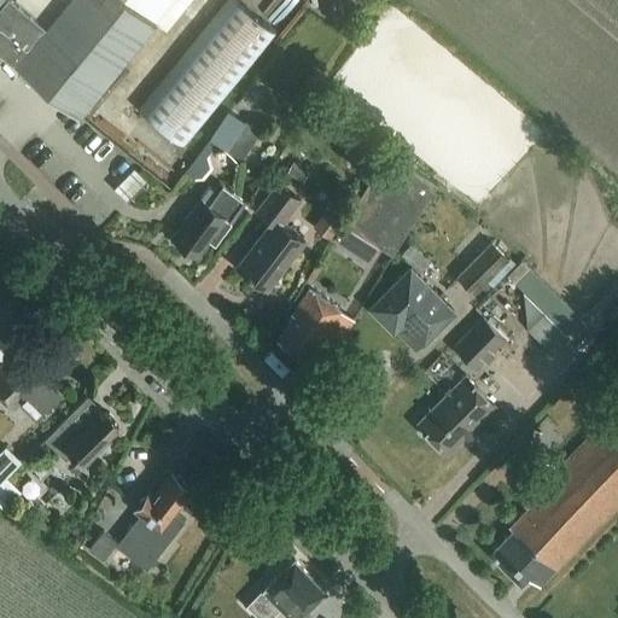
[(0,0),(0,48),(79,114),(155,21),(167,30),(190,0),(0,0)]
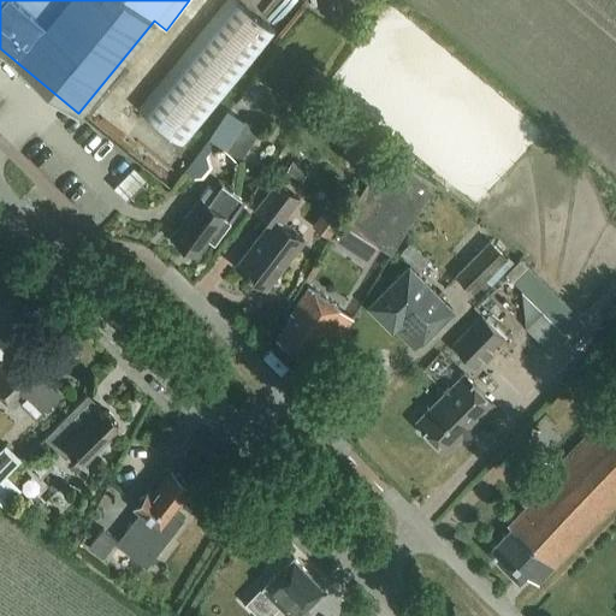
[(184,144),(278,31),(237,0),(226,0),(141,110),(184,144)]
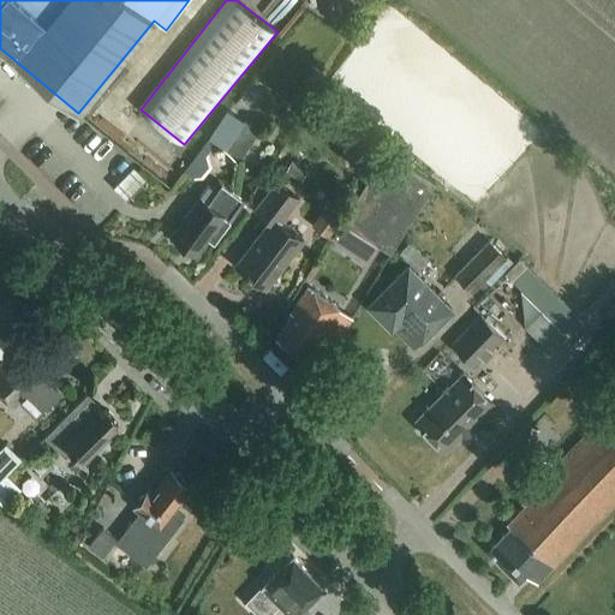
[(208,136),(242,157),(260,130),(226,108),(208,136)]
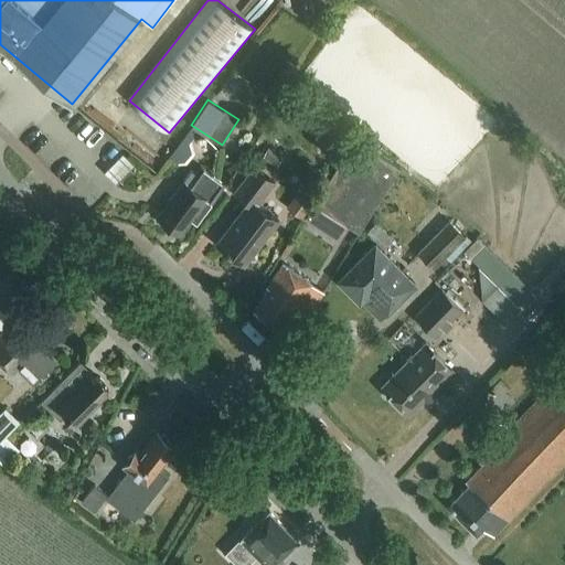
[(353,138),(312,203),(358,232),(400,168),(353,138)]
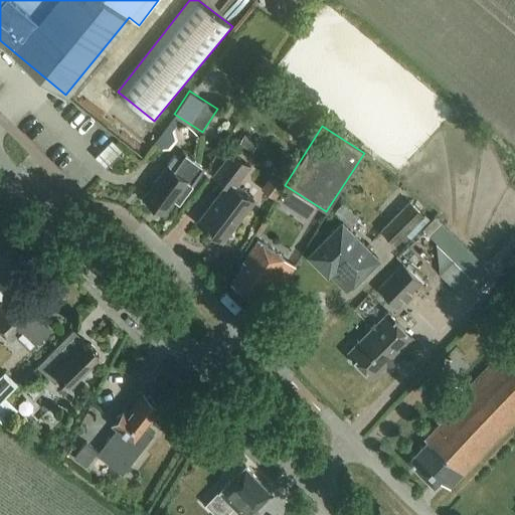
[(192,185),(204,167),(183,152),(171,168),(167,165),(143,197),(164,213),(188,182),(192,185)]
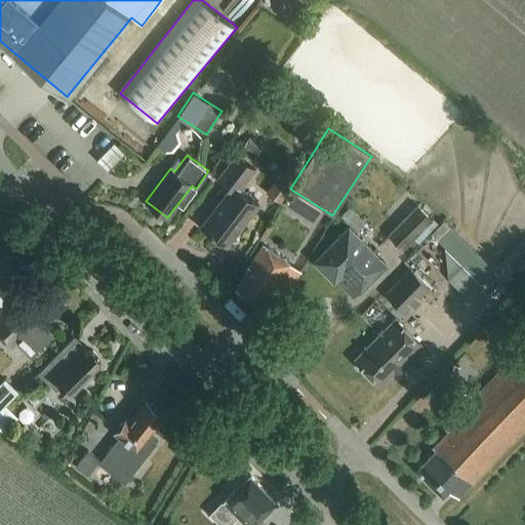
[(201,225),(228,245),(258,205),(239,190),(254,169),(236,155),(217,179),(230,189),(201,225)]
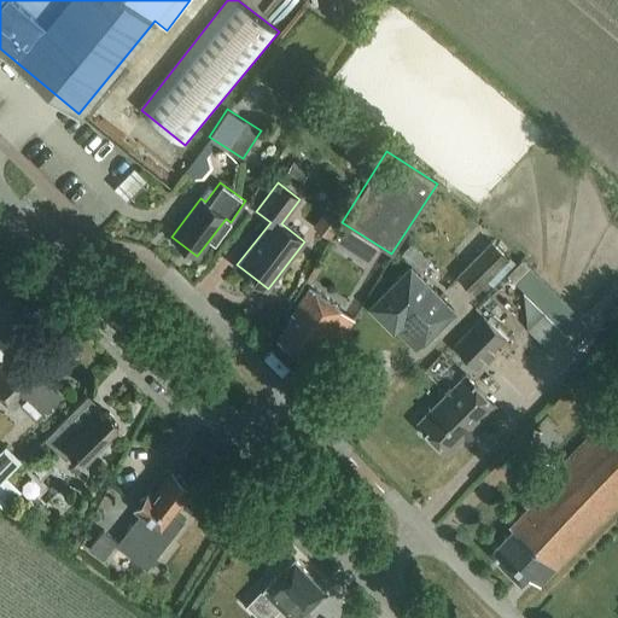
[(489,242),(456,275),(474,293),(508,260),(489,242)]
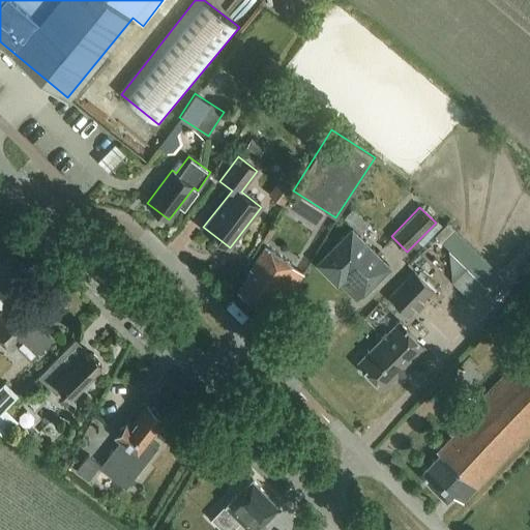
[(369,225),(353,210),(345,218),(359,233),(369,225)]
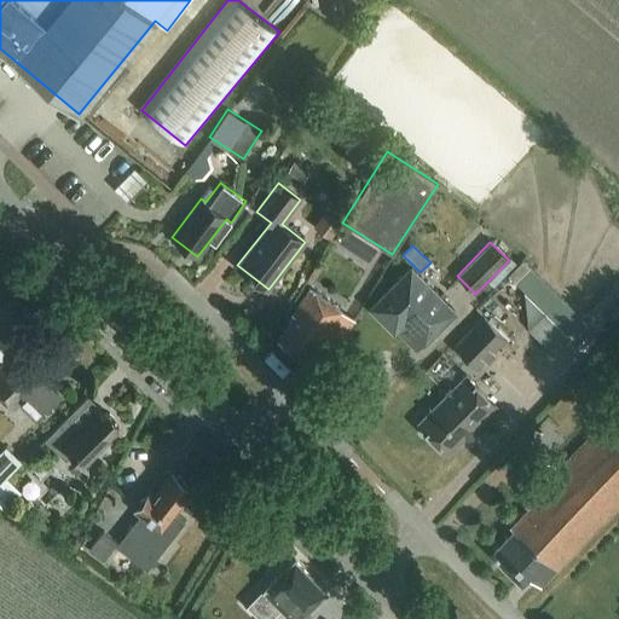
[(424,341),(452,312),(409,270),(371,308),(393,330),(403,320),(424,341)]
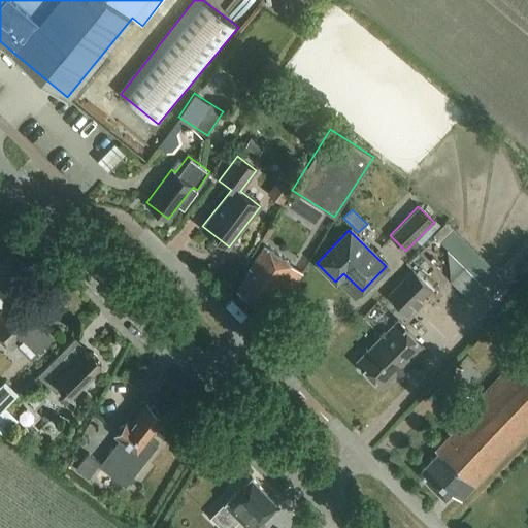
[(237,289),(263,308),(293,264),(264,245),(249,267),(251,268),(237,289)]
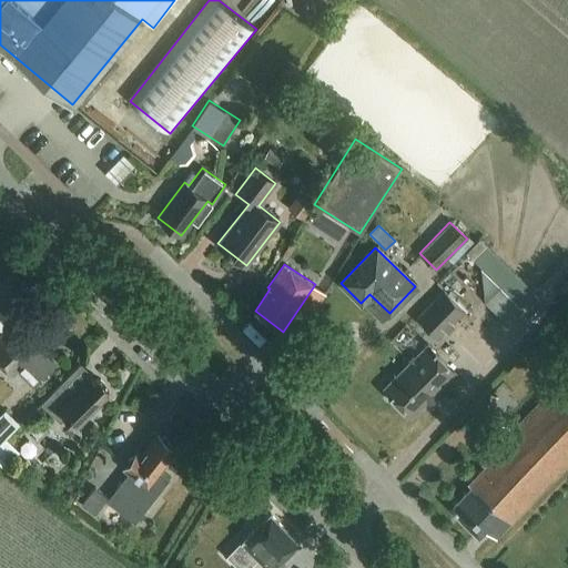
[(510,317),(543,286),(523,266),(490,297),(510,317)]
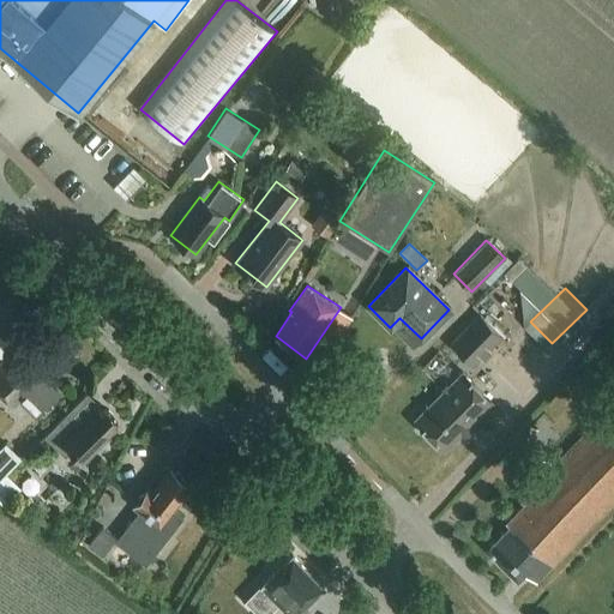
[(473,366),(503,336),(480,313),(450,343),(473,366)]
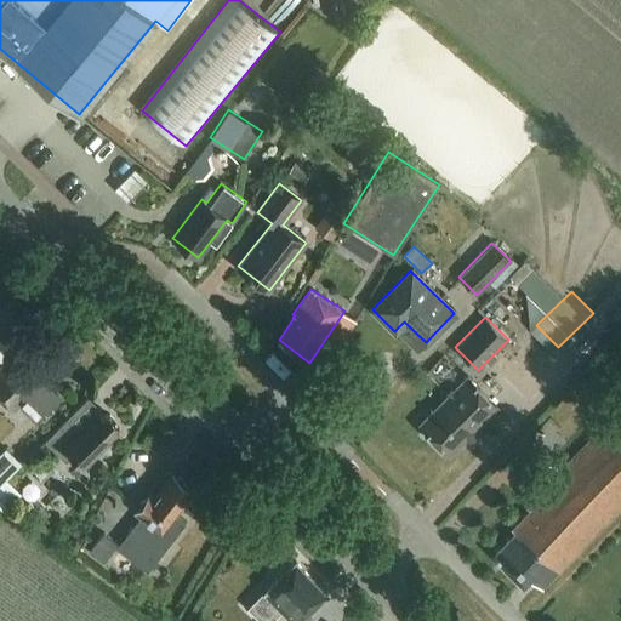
[(0,348),(0,399),(1,398),(15,410),(20,404),(36,421),(60,399),(41,382),(51,371),(24,345),(11,358),(1,348),(0,348)]
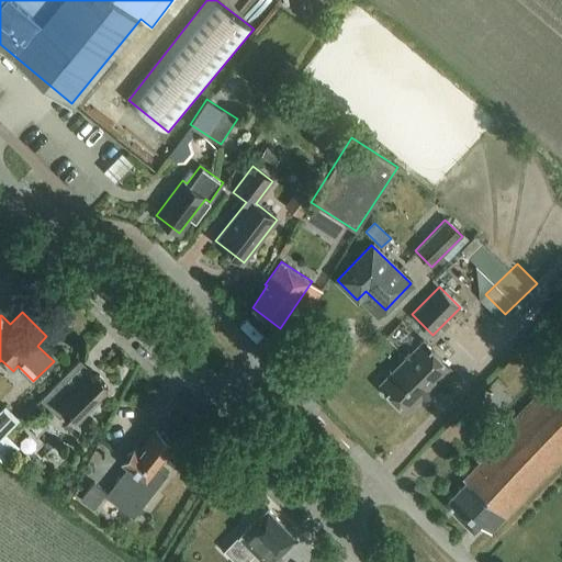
[(406,412),(450,368),(424,341),(380,385),(406,412)]
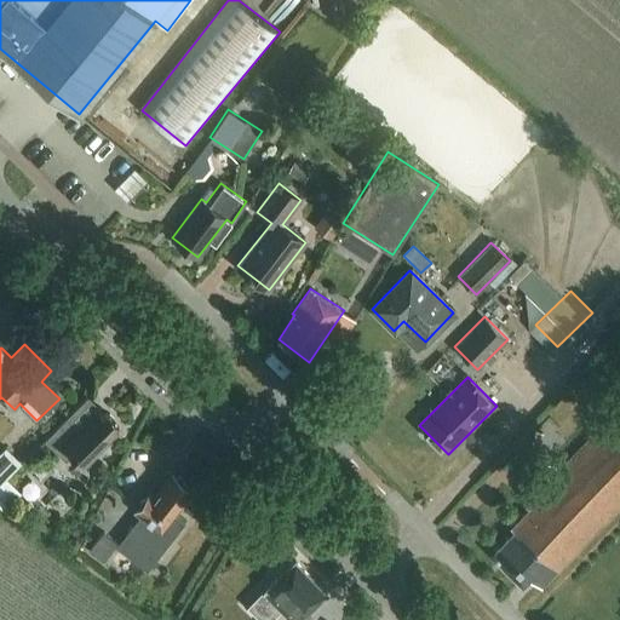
[(114,426),(115,425),(115,420),(109,414),(104,414),(103,417),(98,412),(80,429),(68,417),(45,441),(65,461),(72,455),(84,466),(119,431),(114,426)]
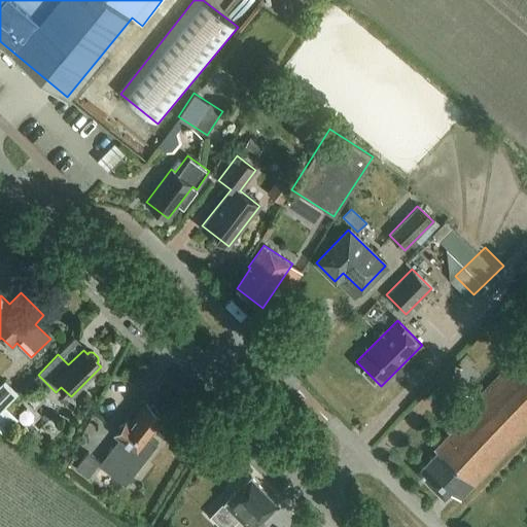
[(452,398),(441,410),(454,423),(448,430),(451,432),(434,449),(437,452),(419,470),(444,495),(449,489),(459,499),(526,430),(526,355),(524,353),(477,400),(469,393),(458,394),(452,399),(452,398)]
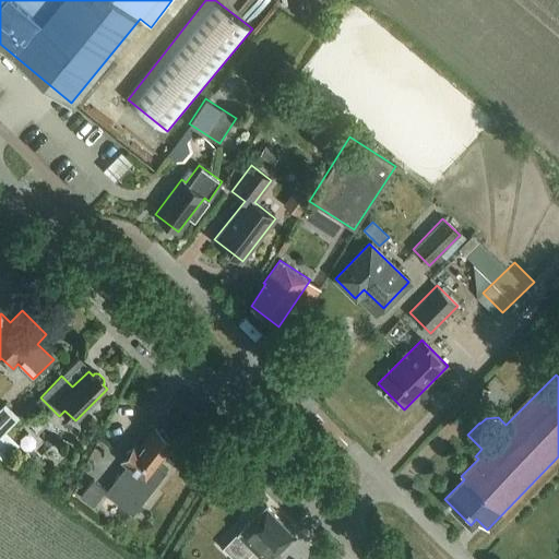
[(0,436),(20,417),(6,403),(0,407),(0,436)]
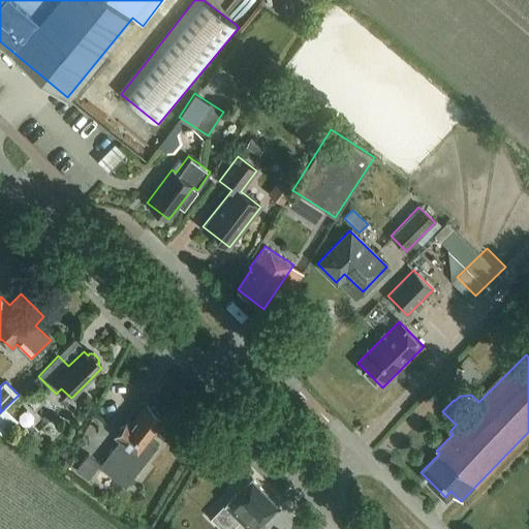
[(154,446),(146,440),(163,417),(160,415),(153,405),(151,408),(147,405),(131,426),(127,422),(117,436),(121,439),(100,467),(124,486),(154,446)]
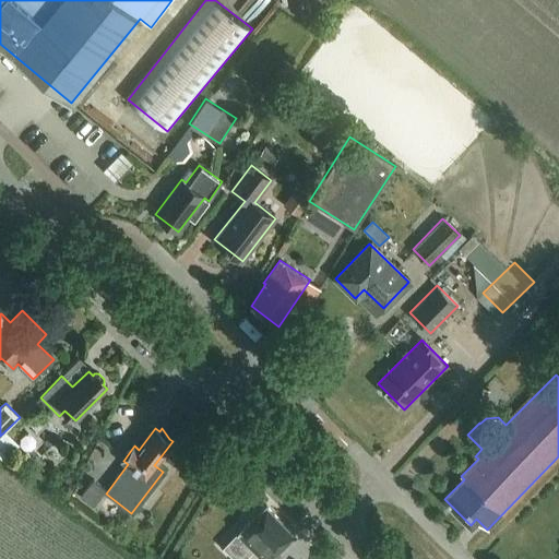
[(93,479),(81,497),(93,507),(106,489),(93,479)]
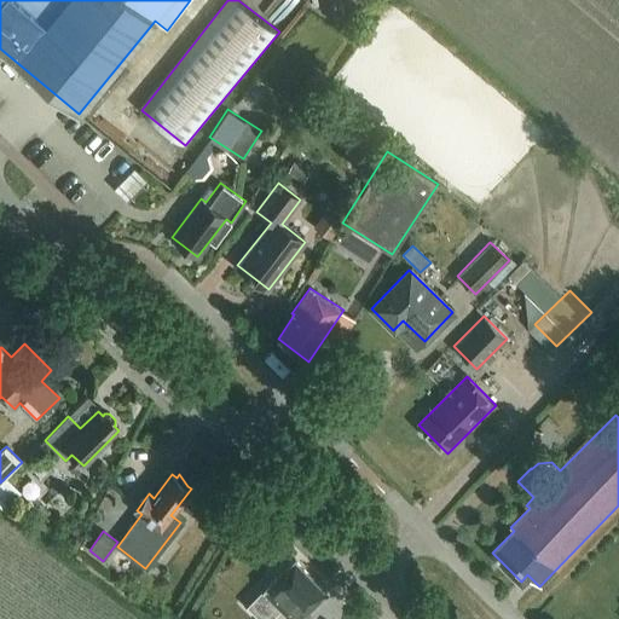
[(270,618),(282,609),(283,609),(291,618),(296,618),(325,590),(295,560),(264,590),(264,589),(247,605),(259,618),(270,618)]
